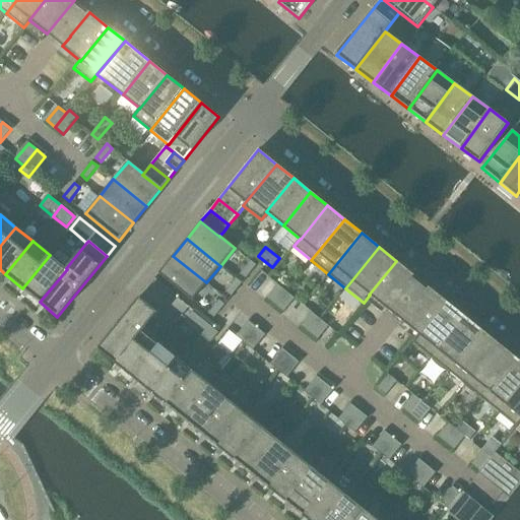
[(67,269),(66,268),(50,255),(22,288),(40,302),(67,269)]
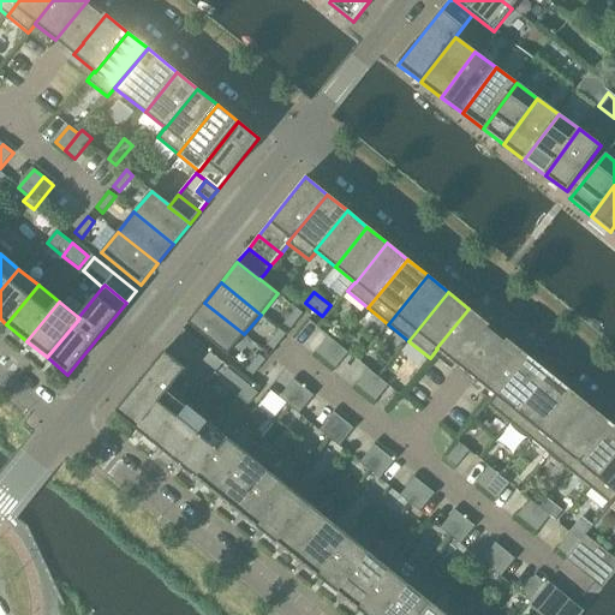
[(244,334),(204,303),(187,323),(227,356),(244,334)]
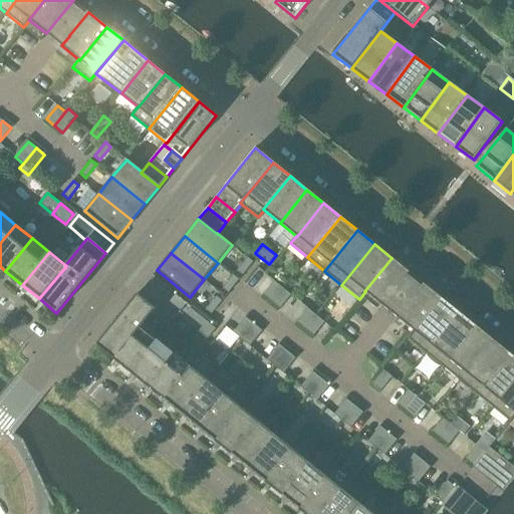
[(253,262),(247,258),(237,271),(243,276),(253,262)]
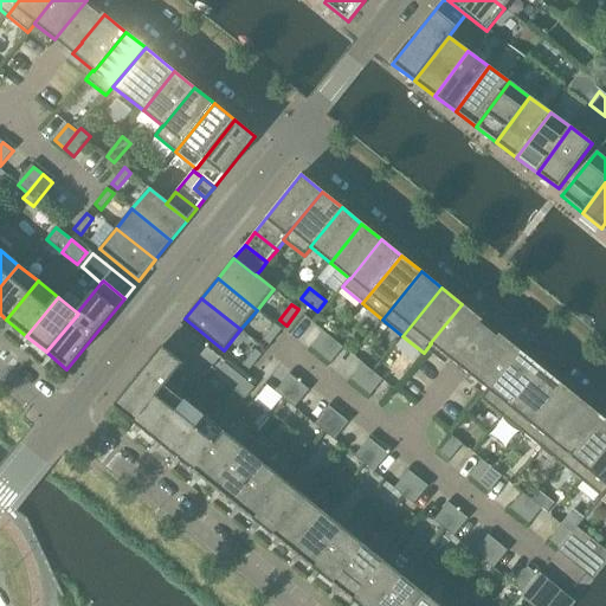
[(431,343),(451,360),(459,367),(471,353),(491,328),(482,321),(462,304),(430,343),(431,343)]
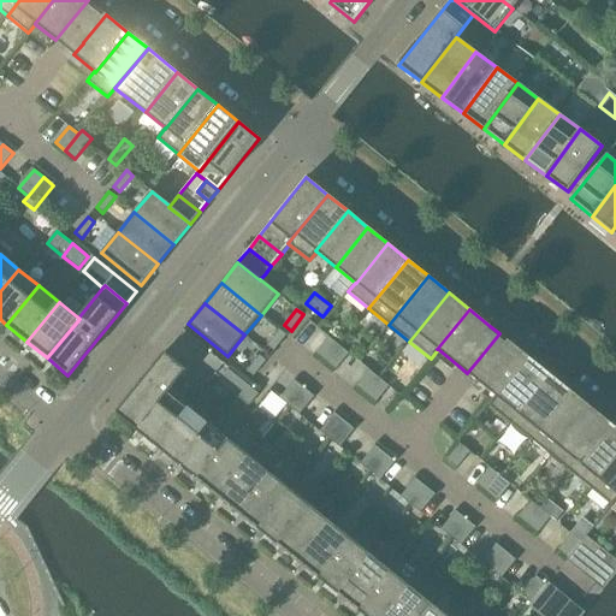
[(183,330),(173,342),(195,359),(205,348),(183,330)]
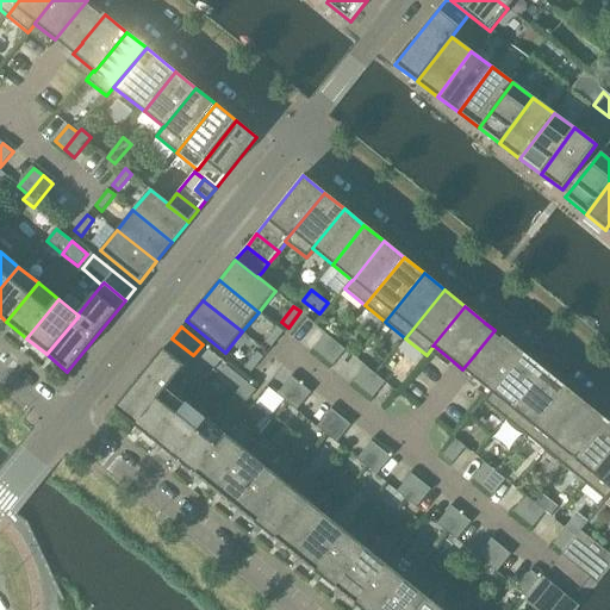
[(271,348),(284,332),(277,327),(265,343),(271,348)]
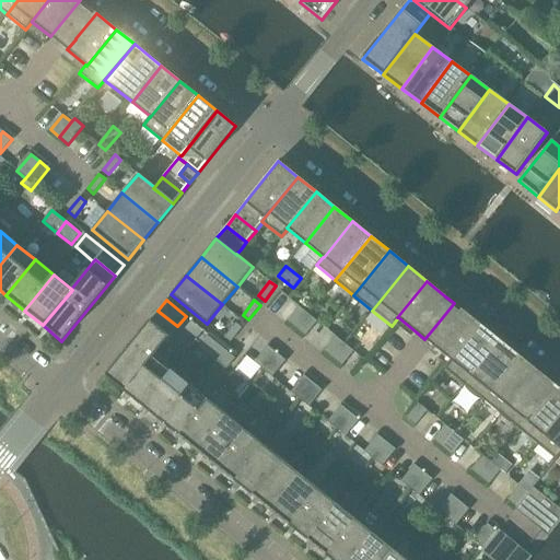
[(452,361),(481,326),(462,310),(454,303),(435,326),(424,339),(433,346),(452,361)]
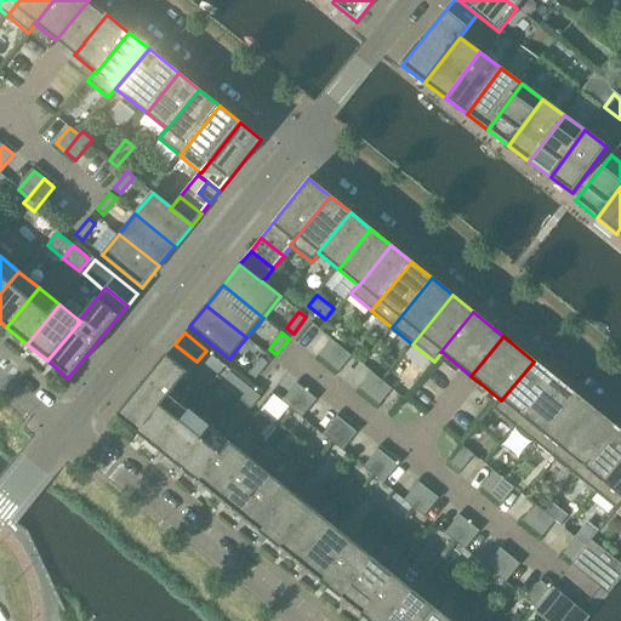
[(329,365),(341,348),(331,341),(318,357),(329,365)]
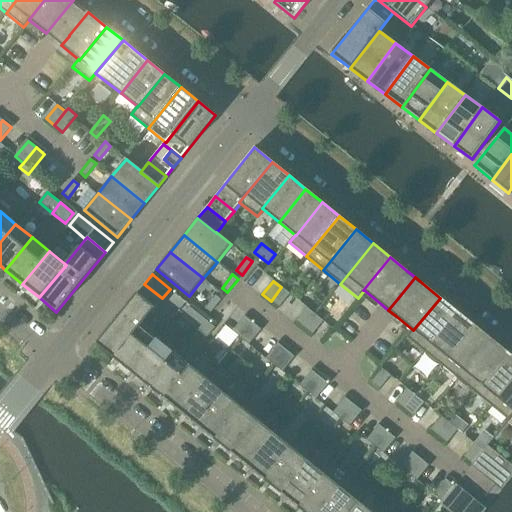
[(141,326),(162,298),(144,284),(96,344),(113,358),(140,325),(141,326)]
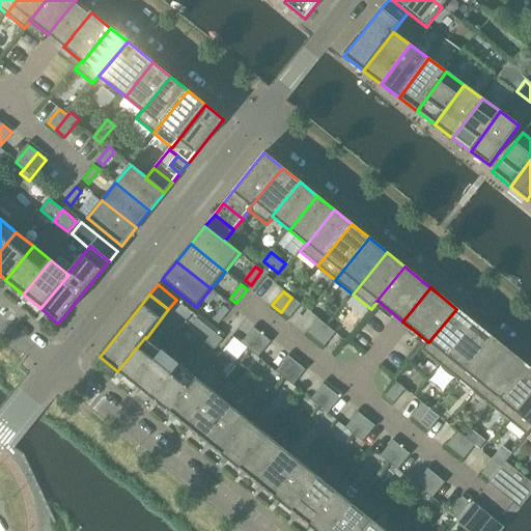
[(301,305),(291,298),(281,312),(289,318),(301,305)]
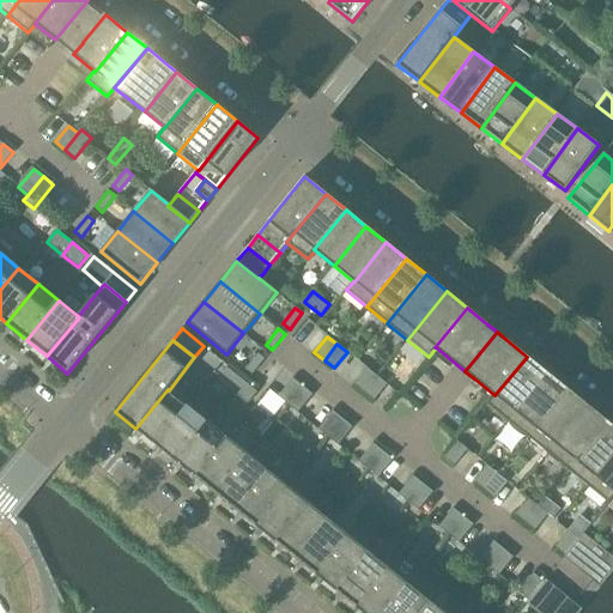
[(258,354),(246,370),(252,375),(265,359),(258,354)]
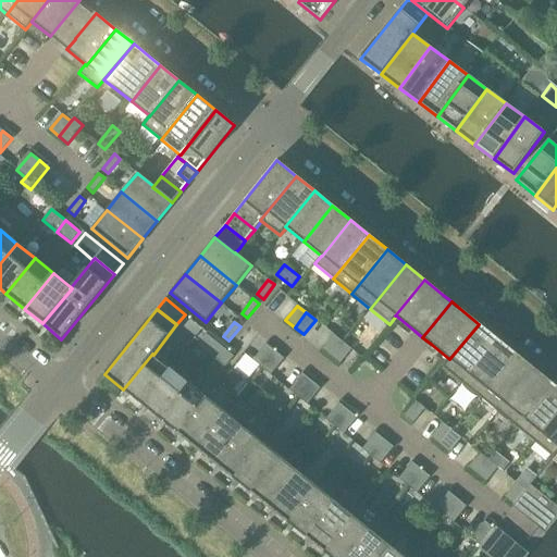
[(449,359),(443,368),(461,383),(497,338),(479,324),(449,359)]
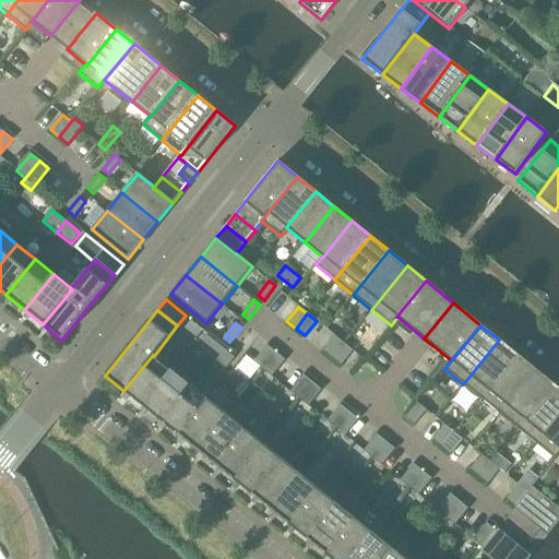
[(198,346),(212,357),(221,346),(206,335),(198,346)]
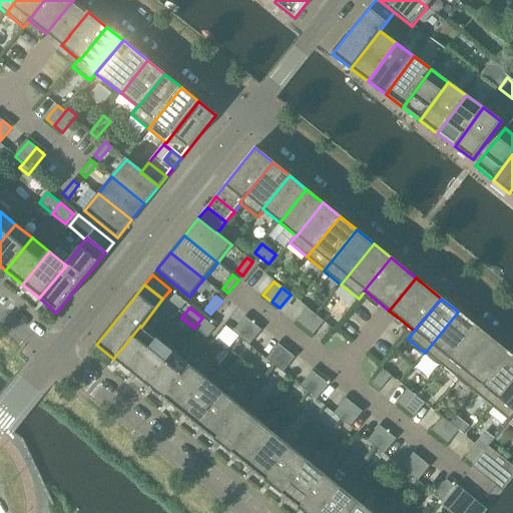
[(305,329),(316,315),(308,309),(297,322),(305,329)]
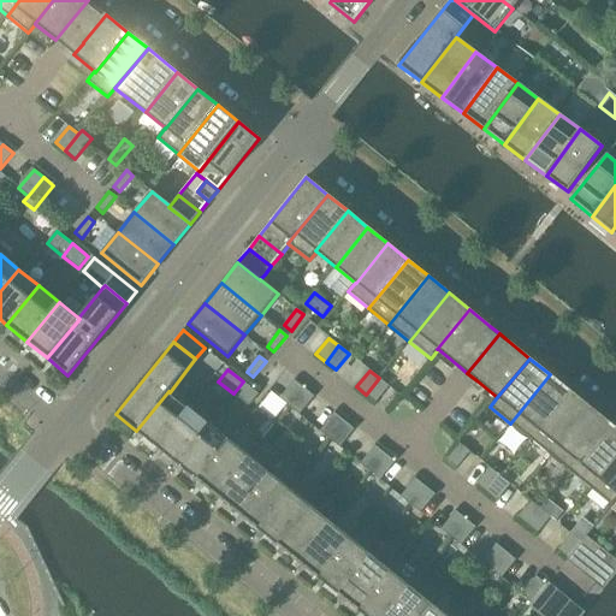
[(550,374),(510,424),(531,439),(570,391),(550,374)]
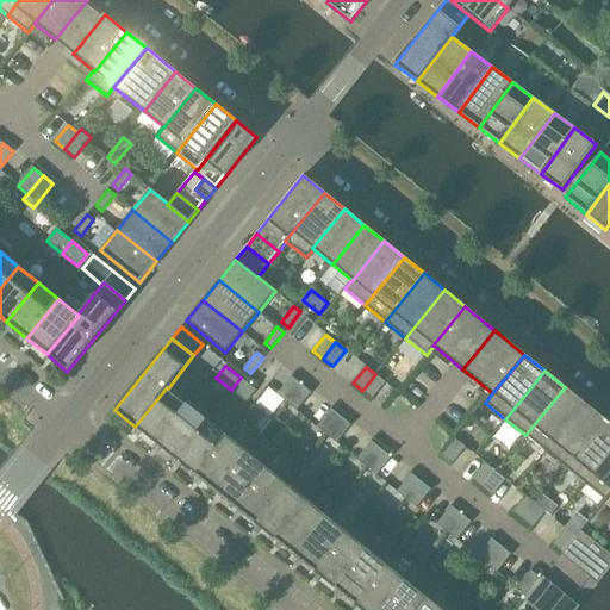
[(385,383),(375,374),(362,391),(373,399),(385,383)]
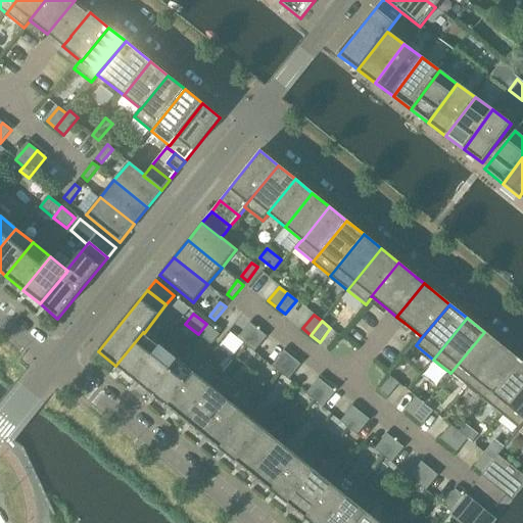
[(237,338),(245,345),(258,330),(249,323),(237,338)]
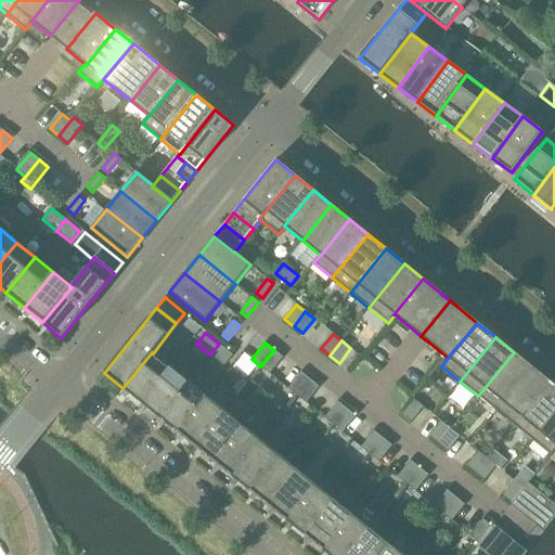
[(219,344),(210,355),(224,366),(233,356),(219,344)]
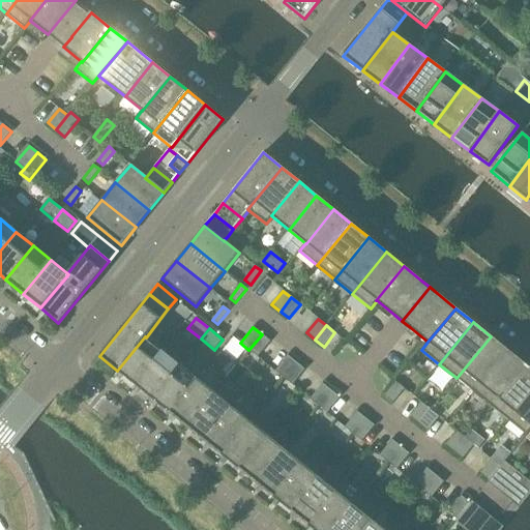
[(262,334),(248,350),(258,357),(270,342),(262,334)]
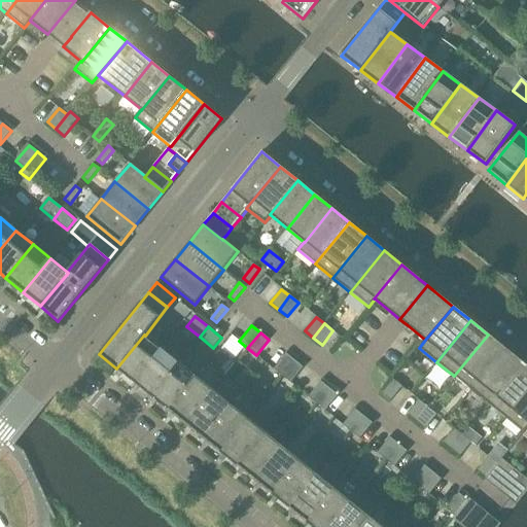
[(162,348),(145,336),(144,335),(116,369),(134,382),(162,348)]
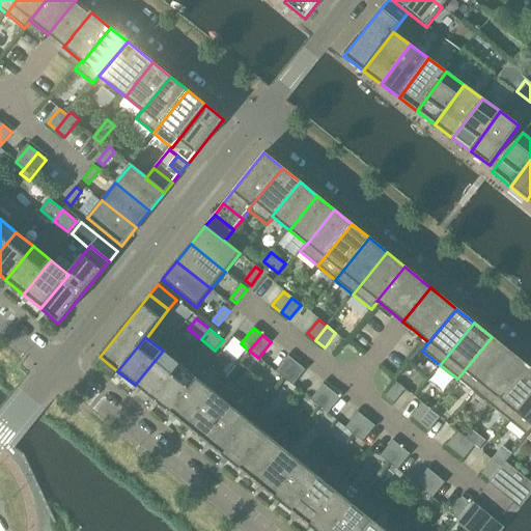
[(492,337),(457,379),(475,393),(508,351),(492,337)]
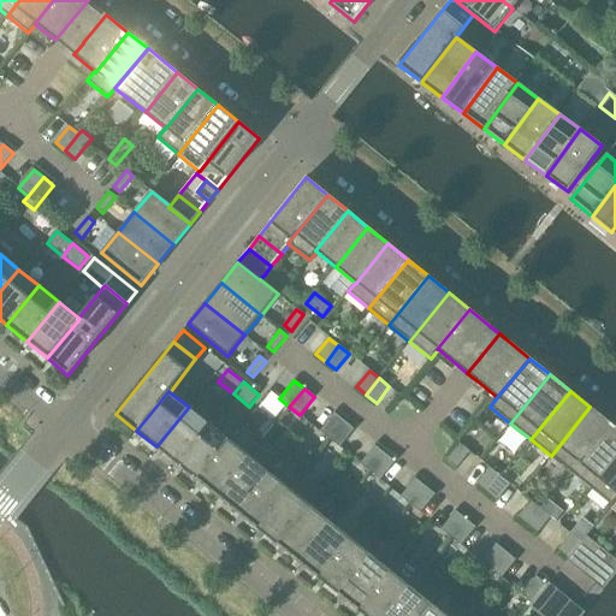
[(157,446),(177,463),(208,424),(189,407),(157,446)]
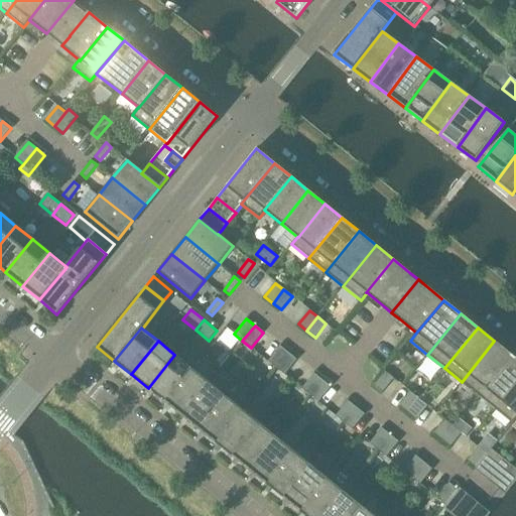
[(478,395),(511,355),(494,341),(462,382),(478,395)]
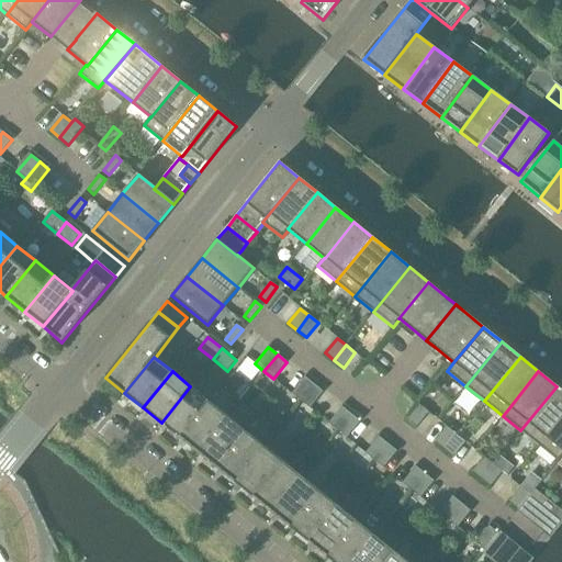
[(301,402),(314,384),(305,377),(292,394),(301,402)]
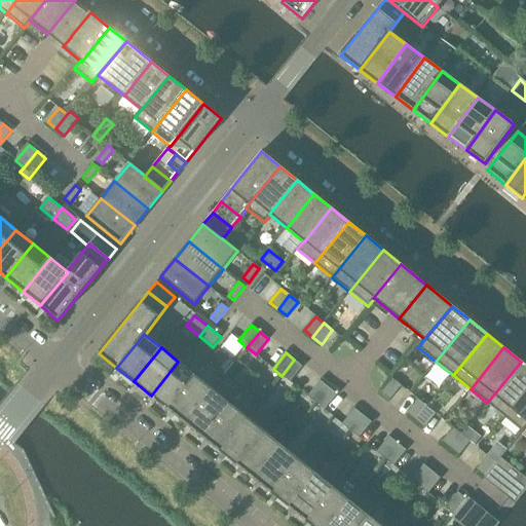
[(303,367),(294,360),(282,376),(290,382),(303,367)]
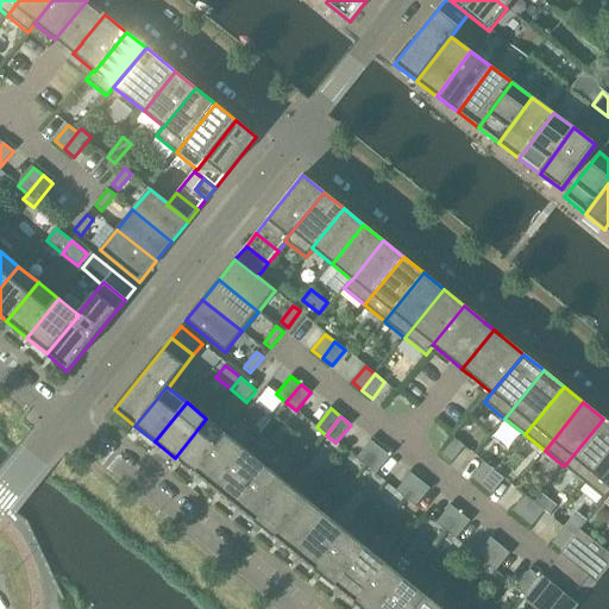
[(226,435),(206,419),(175,458),(195,475),(226,435)]
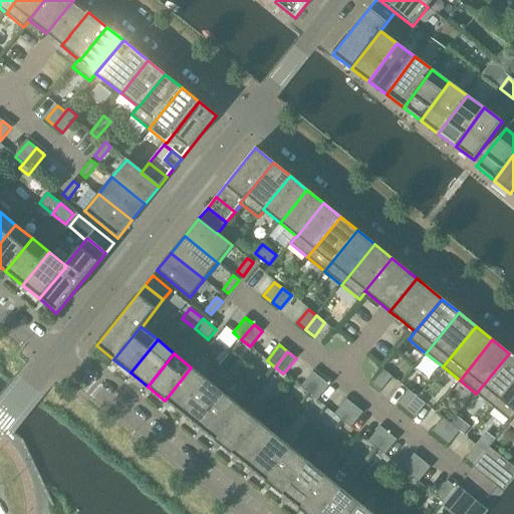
[(513,356),(509,353),(476,394),(493,408),(513,381),(513,356)]
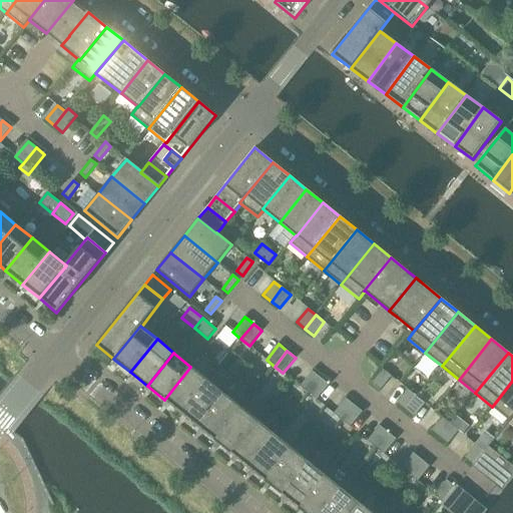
[(207,380),(190,367),(164,400),(180,413),(207,380)]
